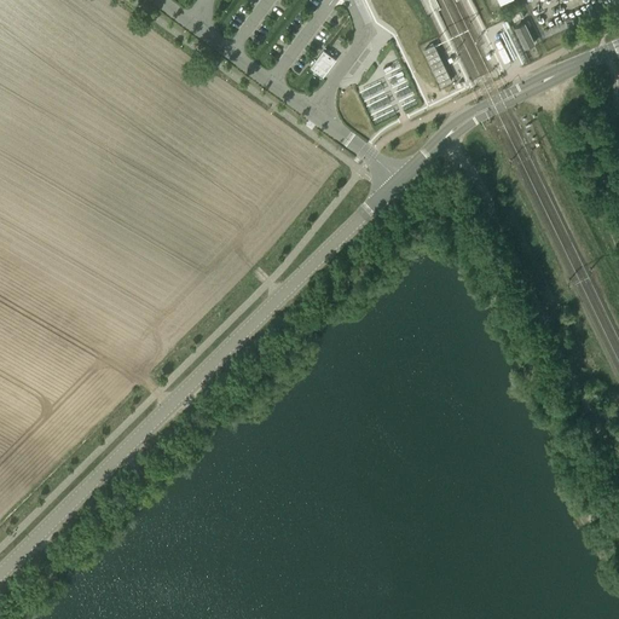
[(525,22),(515,27),(525,47),(526,48),(534,44),(536,44),(528,29),(525,22)]
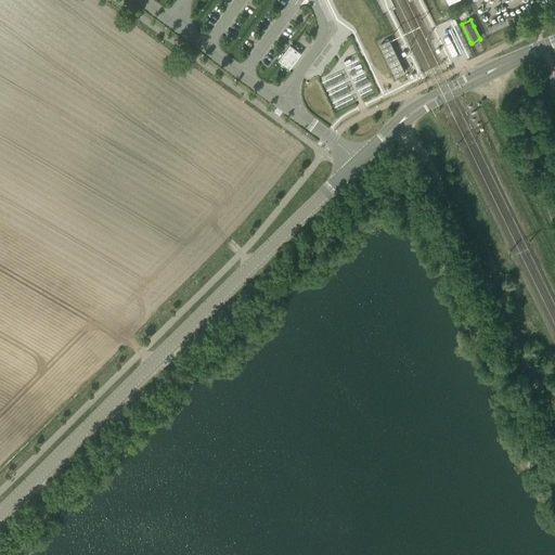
[(389,39),(381,43),(383,50),(392,46),(389,39)]
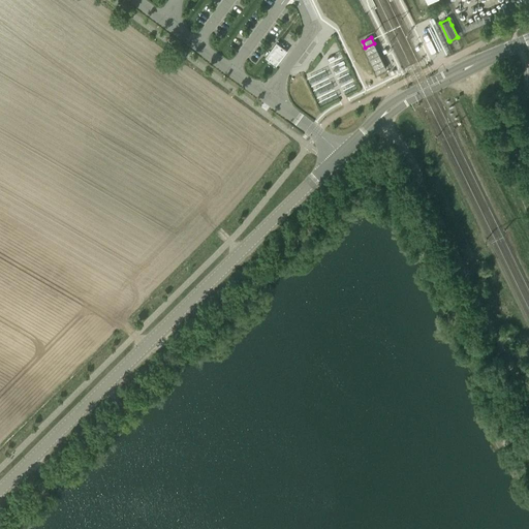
[(283,48),(277,42),(266,58),(276,65),(284,54),(284,53),(283,48)]
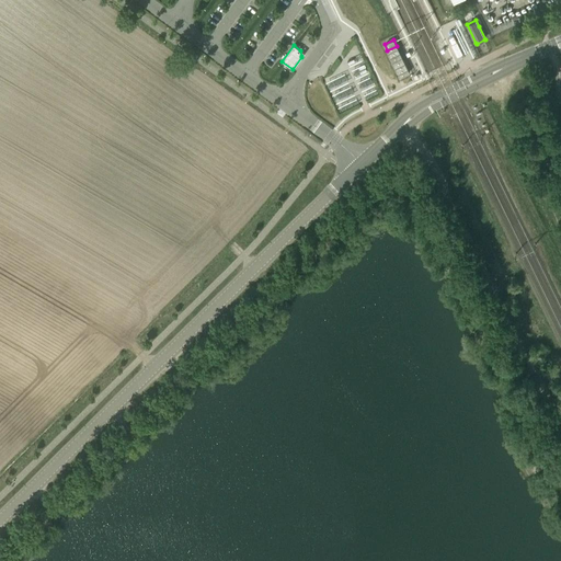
[(397,46),(387,50),(389,55),(390,55),(395,53),(395,50),(398,49),(397,46)]
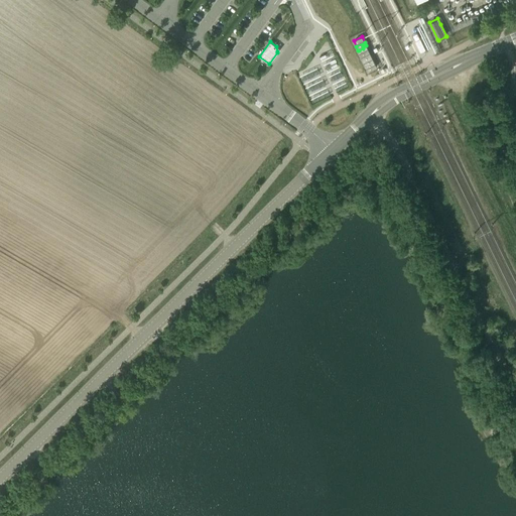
[(358,50),(360,54),(369,50),(366,45),(363,46),(363,48),(358,50)]
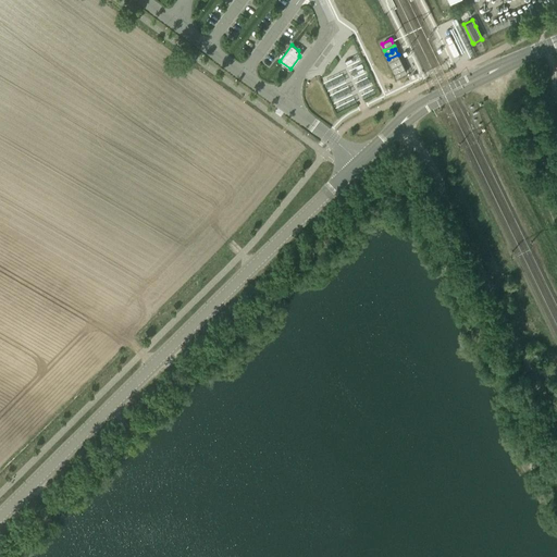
[(390,59),(388,59),(397,76),(398,76),(407,72),(398,54),(390,59)]
